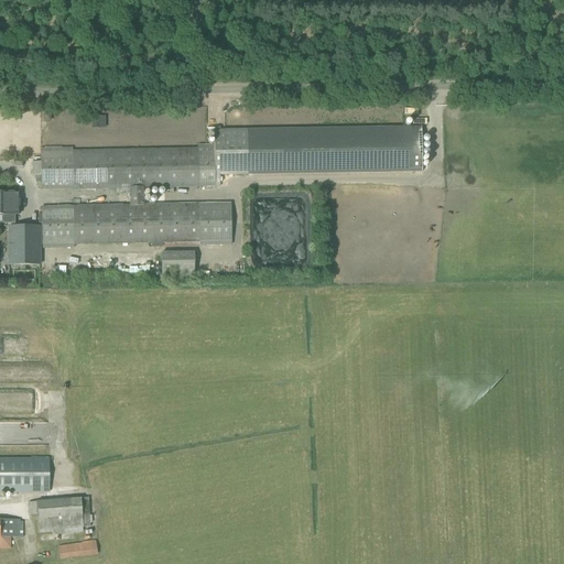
[(115,195),(130,195),(130,204),(41,205),(42,249),(74,249),(74,246),(199,242),(199,247),(231,246),(230,203),(142,204),(141,187),(218,186),(218,175),(421,172),(421,127),(213,130),(214,144),(197,145),(197,149),(73,151),(72,148),(41,149),(41,191),(115,190),(115,195)]
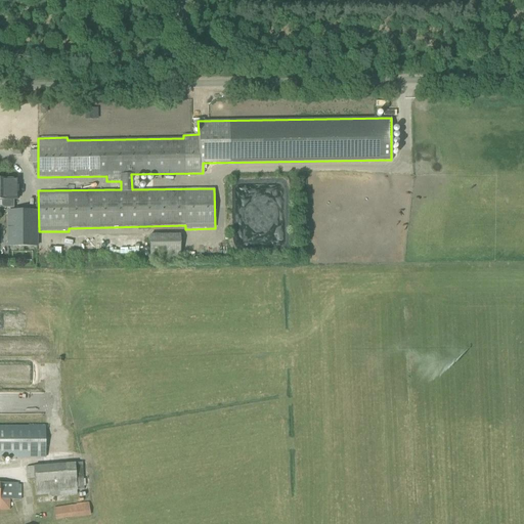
[(0,200),(4,201),(4,209),(13,209),(13,200),(17,200),(17,179),(5,179),(0,179),(0,200)]
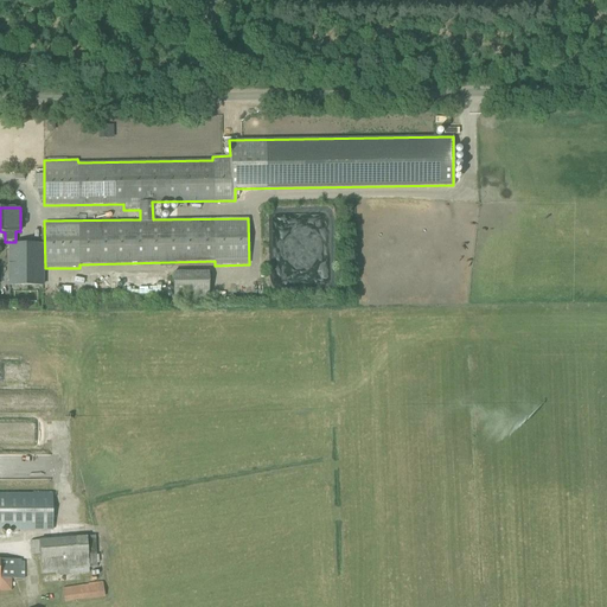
[(43,244),(10,244),(10,286),(43,286),(43,244)]
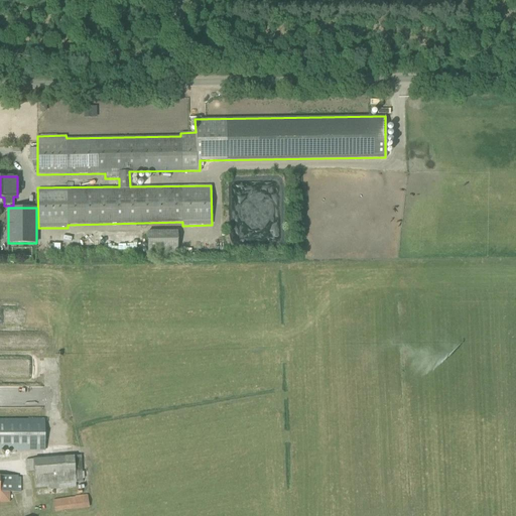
[(177,231),(147,232),(147,253),(177,253),(177,231)]
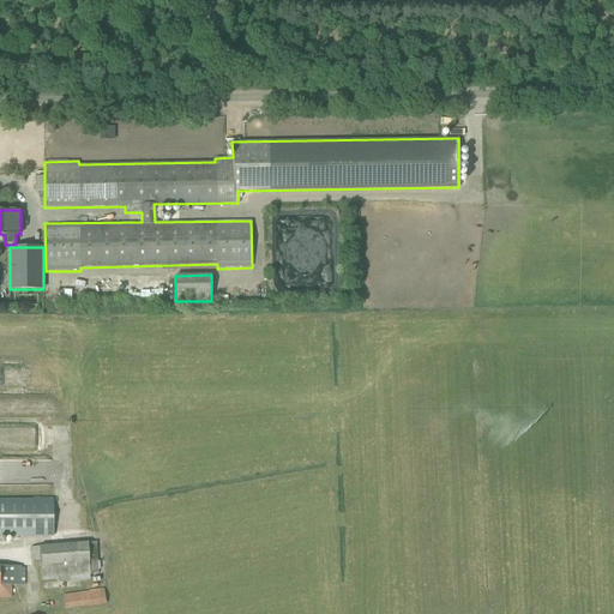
[(53,500),(0,500),(0,536),(53,536),(53,500)]
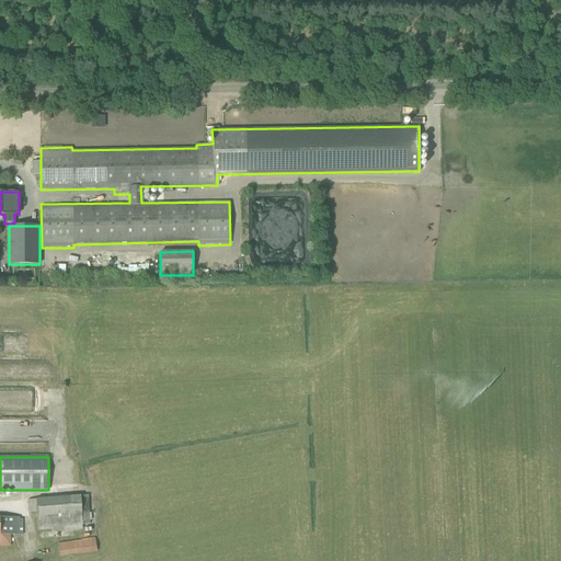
[(89,495),(27,501),(29,512),(36,512),(38,531),(52,530),(52,533),(82,529),(82,525),(91,524),(89,495)]
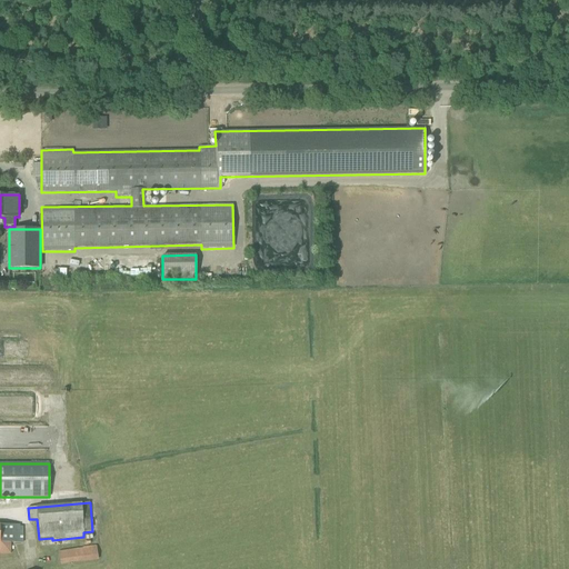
[(0,553),(10,553),(10,543),(17,543),(17,525),(0,525),(0,553)]
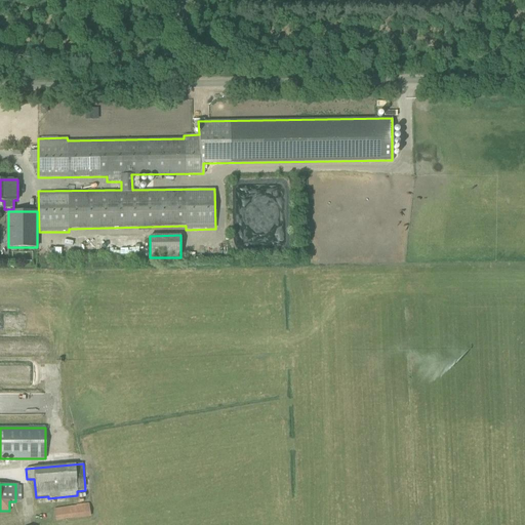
[(53,509),(55,522),(90,517),(89,503),(53,509)]
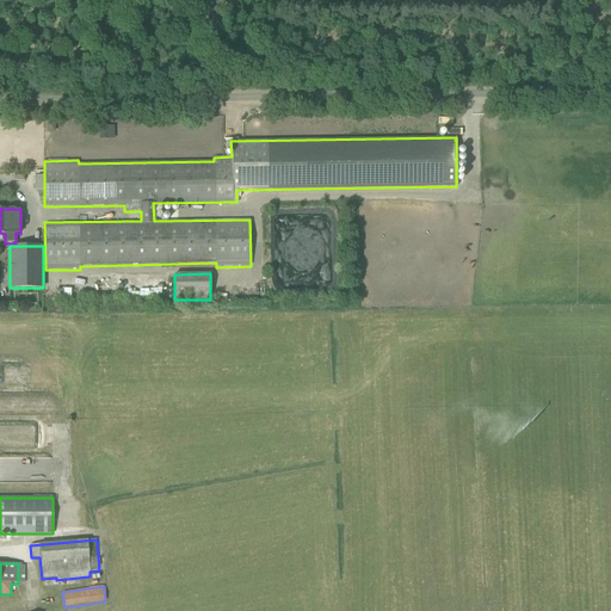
All buildings are outlined.
